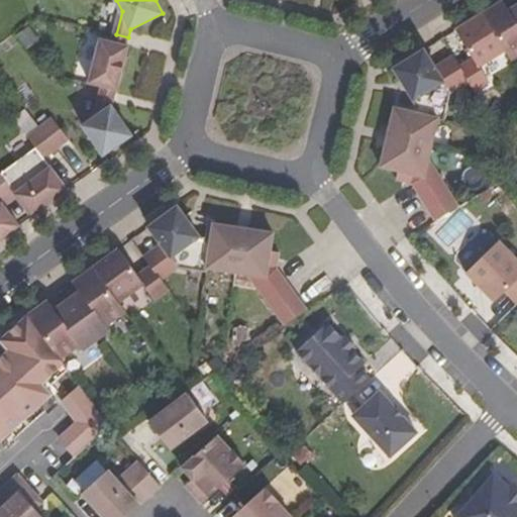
[(516,5),(511,9),(505,0),(504,0),(484,13),(507,49),(513,60),(516,57),(516,5)]
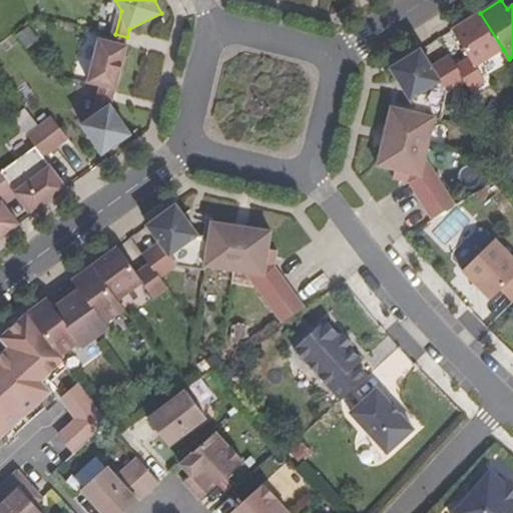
[(503,49),(480,13),(453,29),(464,47),(463,48),(451,56),(467,81),(478,73),(480,72),(476,66),(503,49)]
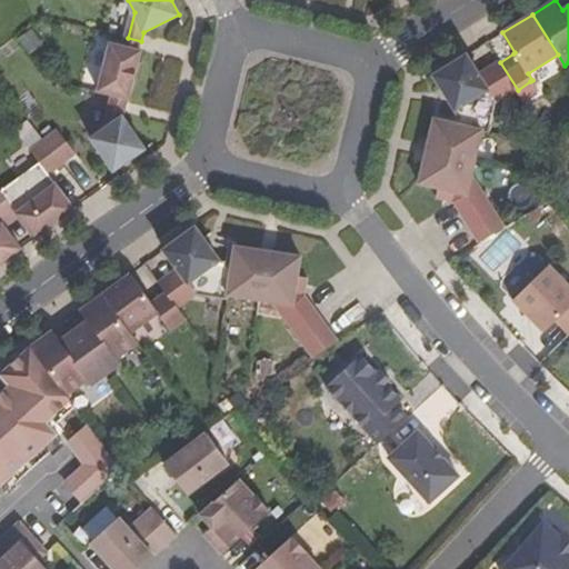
[(128,105),(140,50),(141,41),(128,38),(126,47),(109,43),(98,92),(115,96),(127,99),(126,103),(128,103),(128,105)]
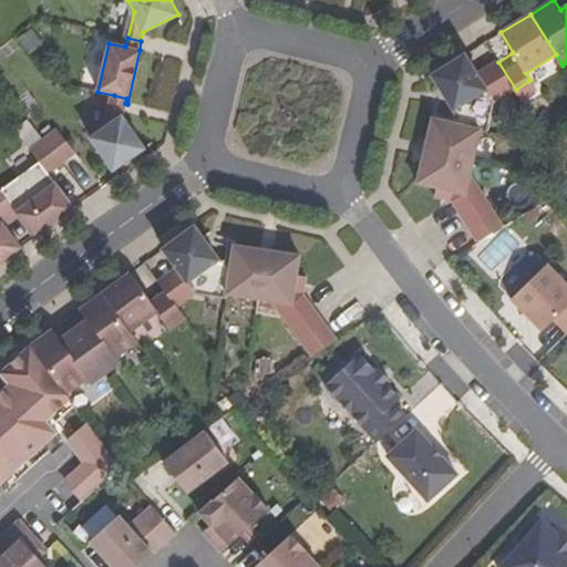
[(516,90),(498,62),(478,74),(466,54),(433,74),(454,107),(486,86),(496,102),(516,90)]
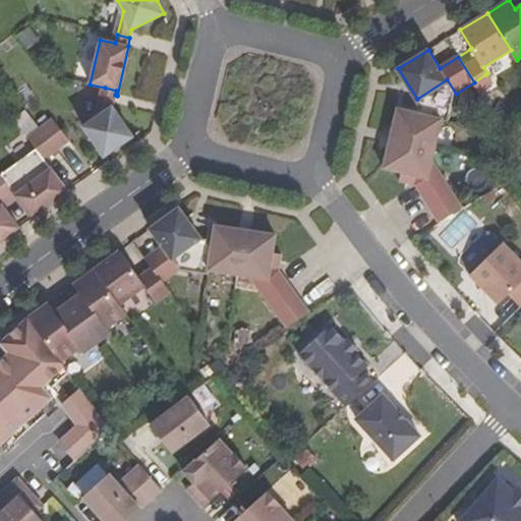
[(134,136),(114,107),(117,95),(115,95),(116,91),(105,88),(99,118),(84,127),(105,157),(134,136)]
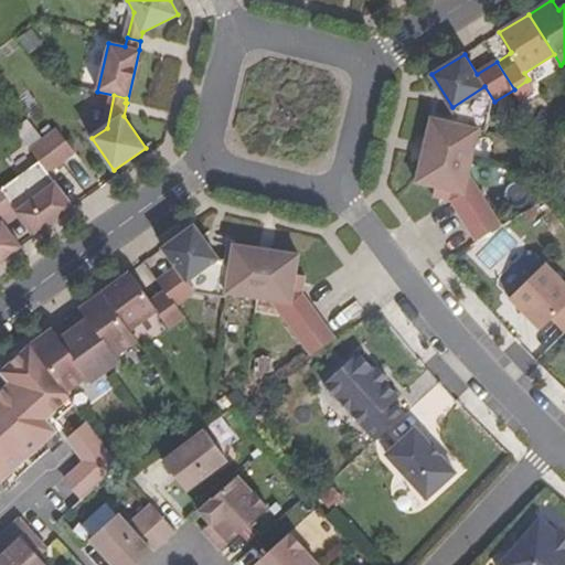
[(469,173),(479,130),(430,118),(415,183),(435,188),(433,198),(451,202),(476,242),(501,225),(469,173)]
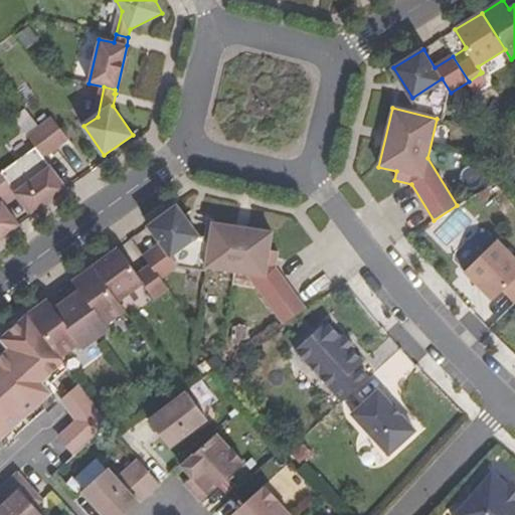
[(68,139),(50,116),(38,125),(56,148),(68,139)]
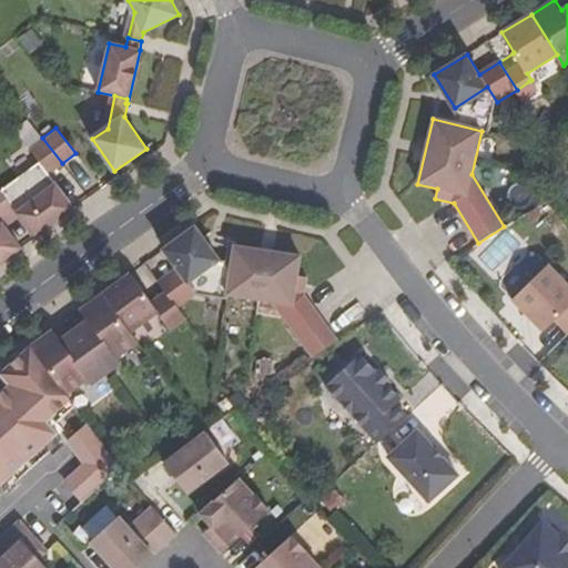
[(62,163),(42,138),(29,148),(49,173),(62,163)]
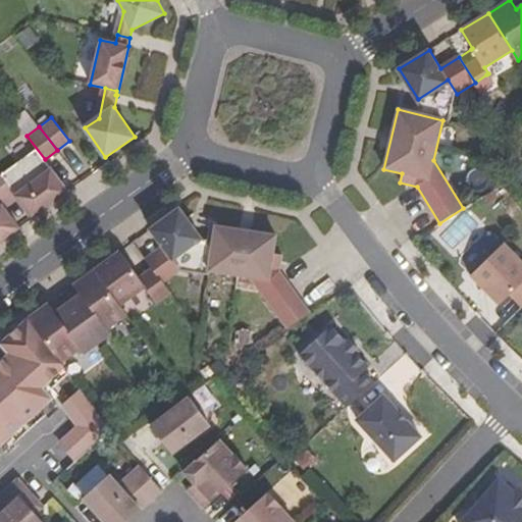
[(32,219),(69,192),(52,168),(15,195),(14,196),(32,219)]
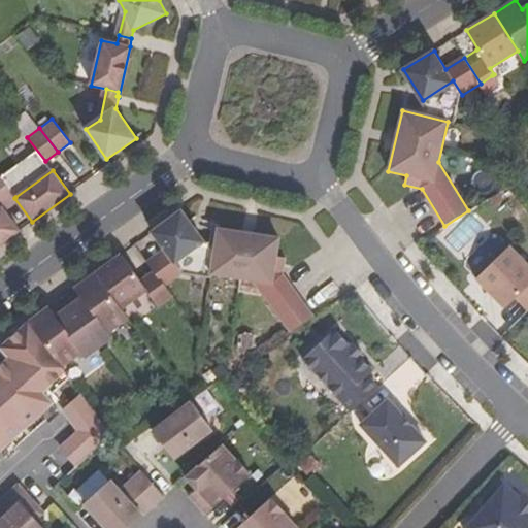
[(0,201),(12,193),(0,176),(0,201)]
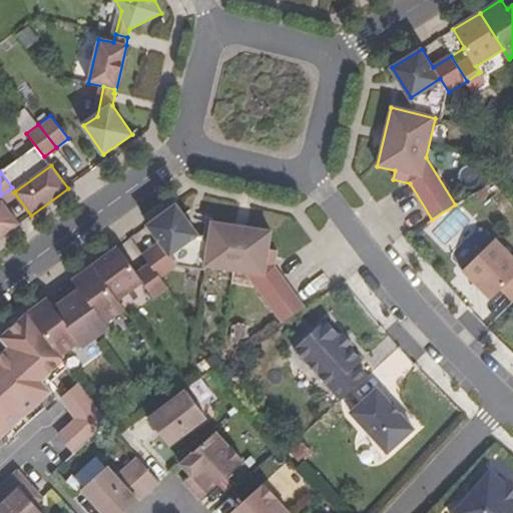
[(476,201),(488,194),(483,187),(472,194),(476,201)]
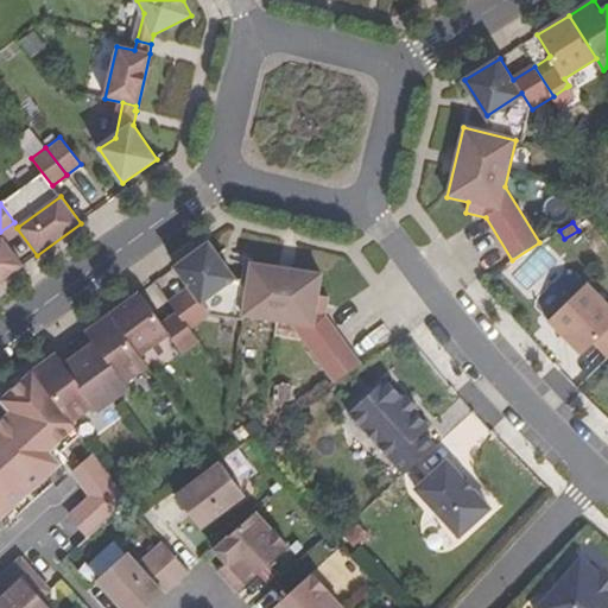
[(0,284),(24,266),(4,238),(0,240),(0,284)]
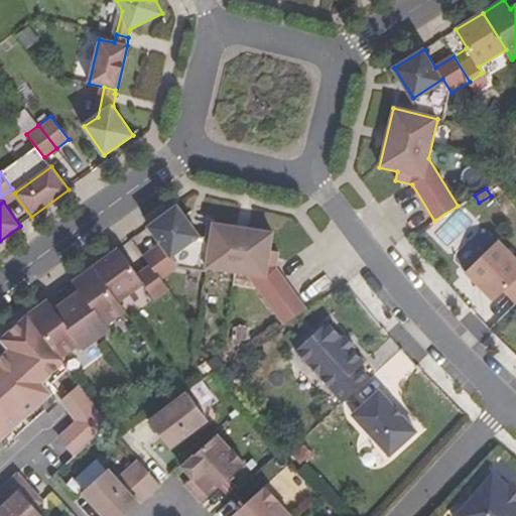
[(177,269),(168,255),(197,235),(176,207),(147,228),(159,244),(143,256),(161,281),(177,269)]
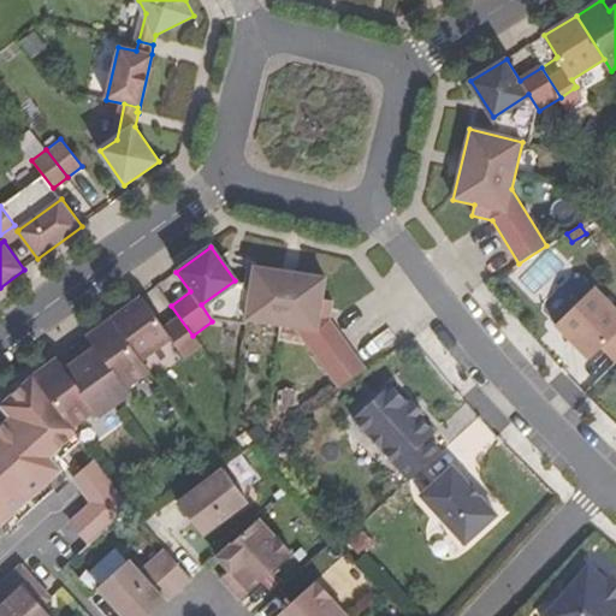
[(332,320),(335,300),(325,298),(327,277),(309,274),(302,273),(292,272),(286,272),(277,270),(255,266),(248,320),(296,327),(336,381),(362,361),(332,320)]
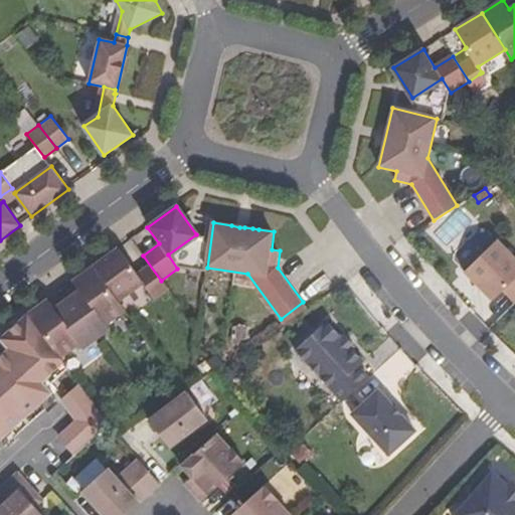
[(514,302),(514,259),(497,240),(465,272),(493,301),(503,290),(514,302)]
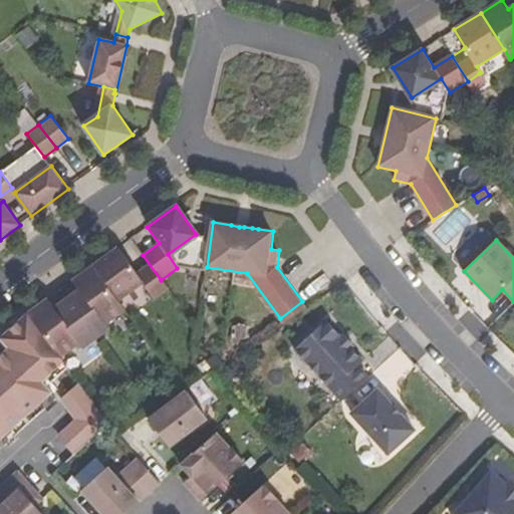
[(161,280),(143,255),(130,264),(117,248),(91,267),(117,302),(144,283),(148,289),(161,280)]
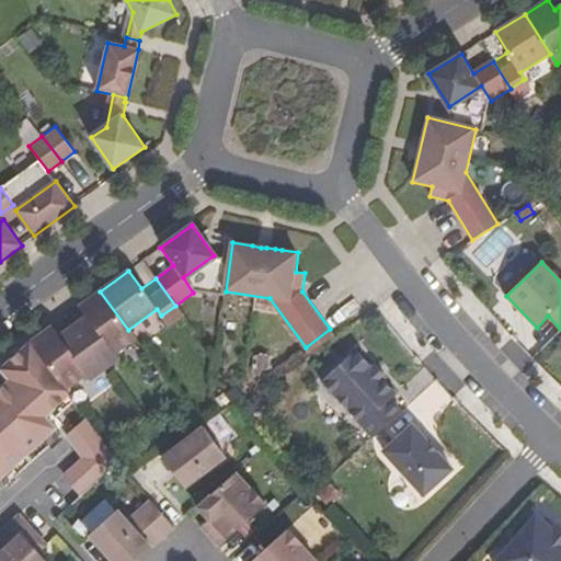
[(128,330),(100,292),(79,307),(86,317),(72,327),(104,370),(117,361),(114,355),(135,339),(128,330)]
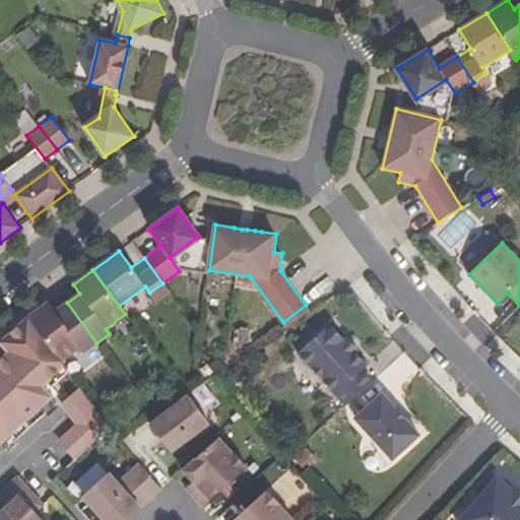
[(96,343),(67,303),(56,312),(49,303),(28,317),(61,363),(81,347),(84,352),(96,343)]
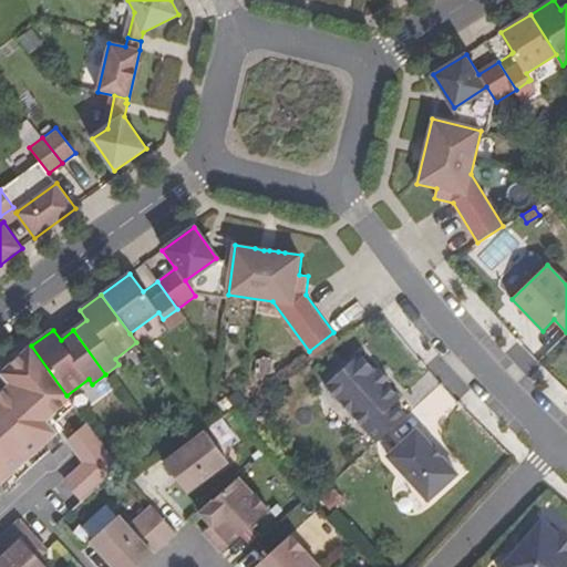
[(0,485),(4,490),(18,477),(11,471),(40,444),(47,451),(60,437),(45,418),(29,394),(33,391),(51,414),(70,400),(66,395),(31,346),(0,371),(0,372),(9,382),(0,390),(0,485)]
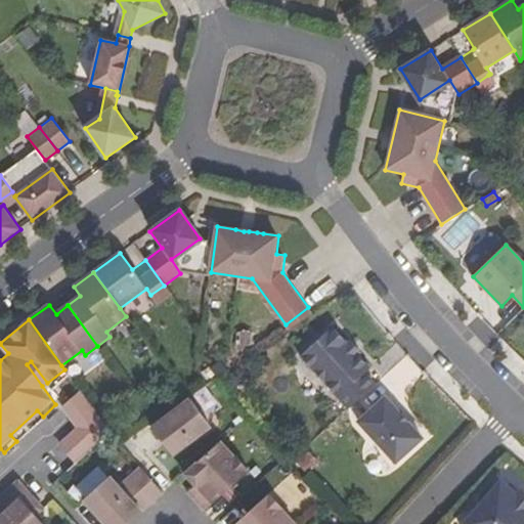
[(301,356),(349,409),(376,385),(364,373),(370,367),(358,355),(361,352),(351,341),(348,344),(333,326),(301,356)]
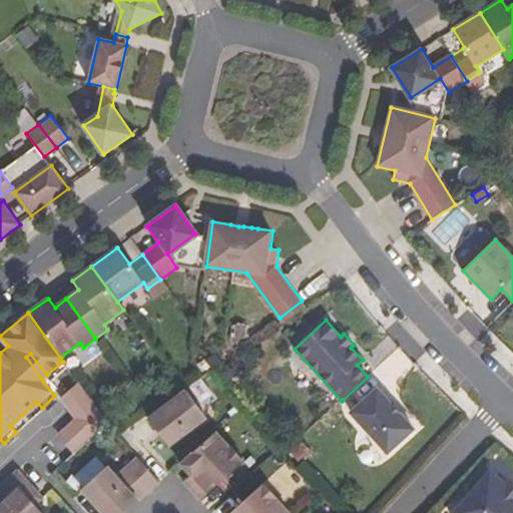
[(26,357),(41,378),(46,375),(30,354),(26,357)]
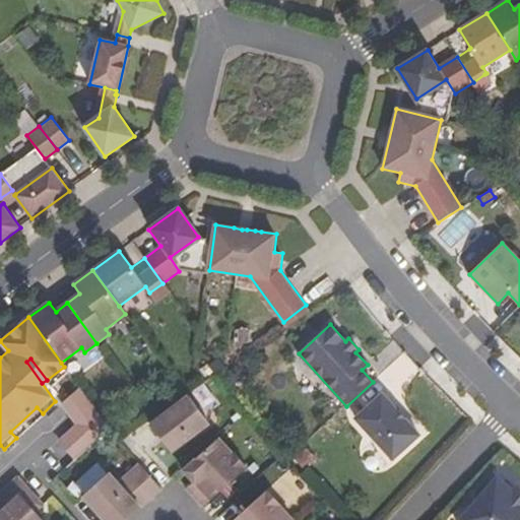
[(93,443),(110,429),(80,388),(65,402),(78,423),(76,424),(93,443)]
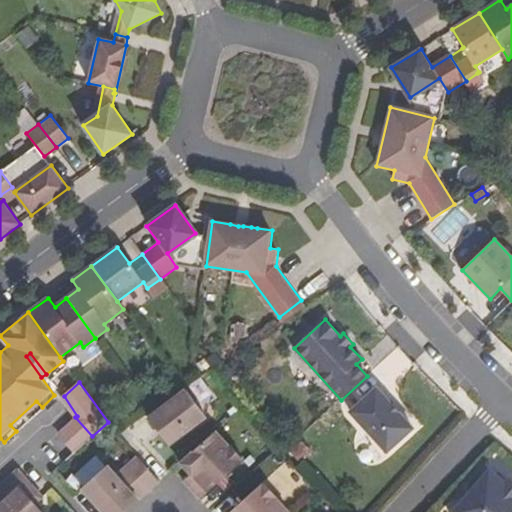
[(376,387),(350,411),(389,452),(414,428),(376,387)]
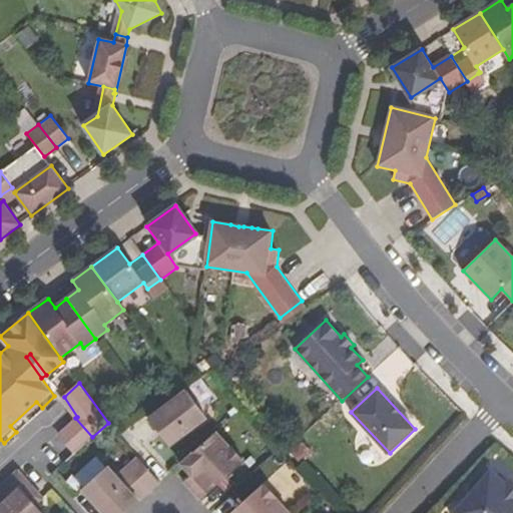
[(206,418),(187,393),(150,422),(169,447),(206,418)]
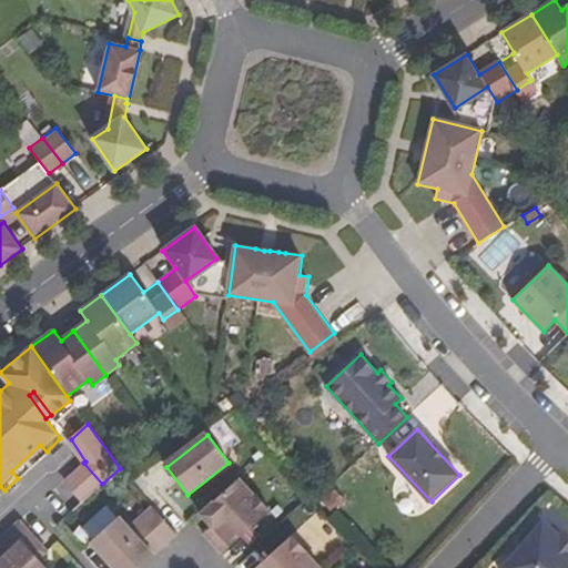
[(102,484),(83,463),(63,482),(82,501),(102,484)]
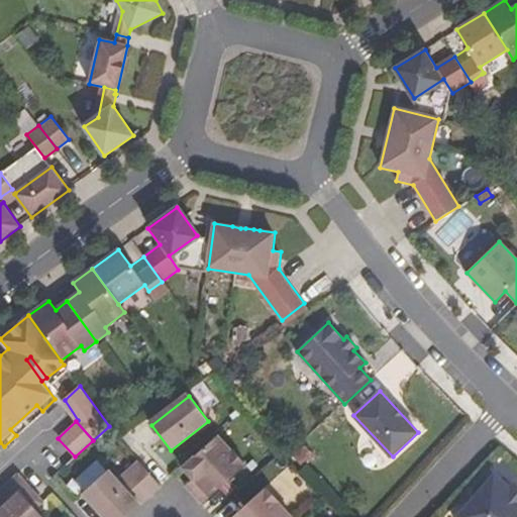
[(191,492),(202,505),(245,466),(218,435),(182,468),(193,480),(198,485),(191,492)]
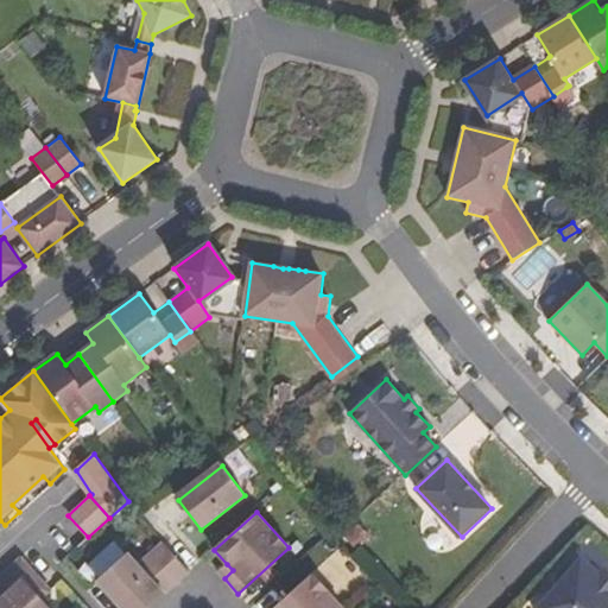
[(177,584),(189,572),(163,543),(150,555),(177,584)]
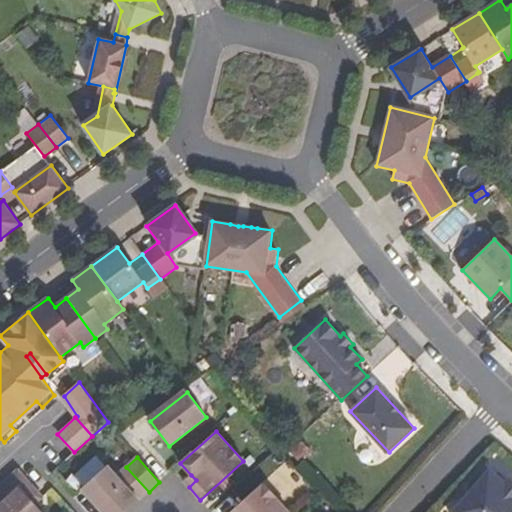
[(103,511),(125,511),(149,492),(126,467),(115,476),(106,466),(82,489),(103,511)]
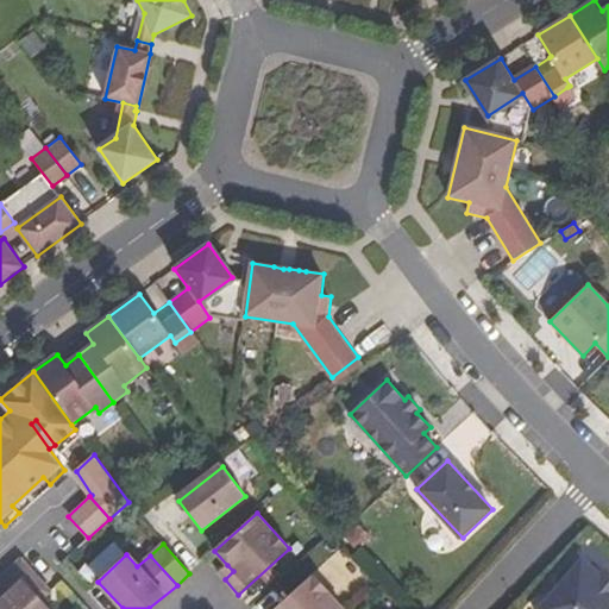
[(581,557),(538,608),(608,608),(608,575),(603,571),(601,573),(581,557)]
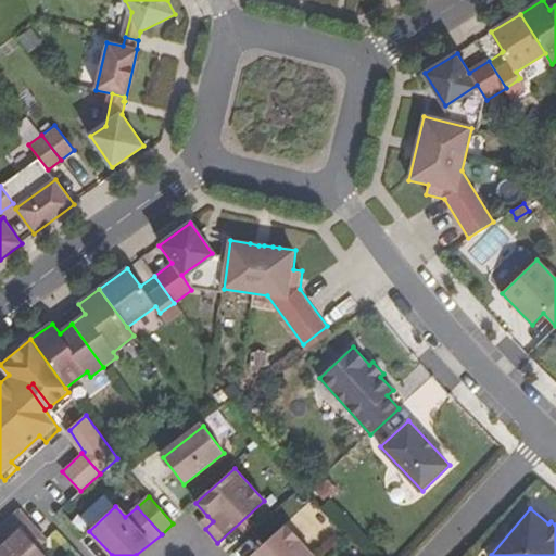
[(20,509),(0,527),(0,555),(45,555),(37,547),(30,541),(39,532),(20,509)]
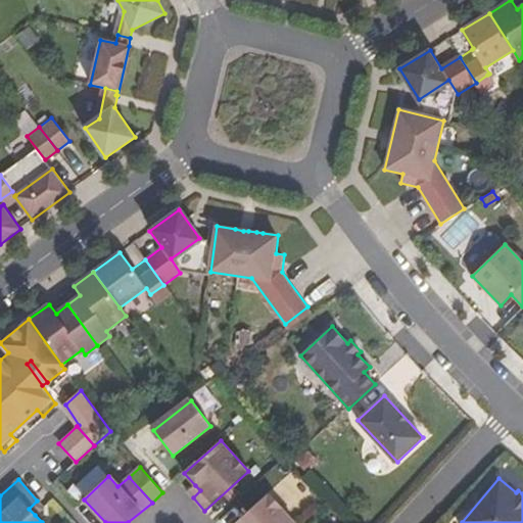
[(200,490),(195,485),(188,492),(193,497),(200,490)]
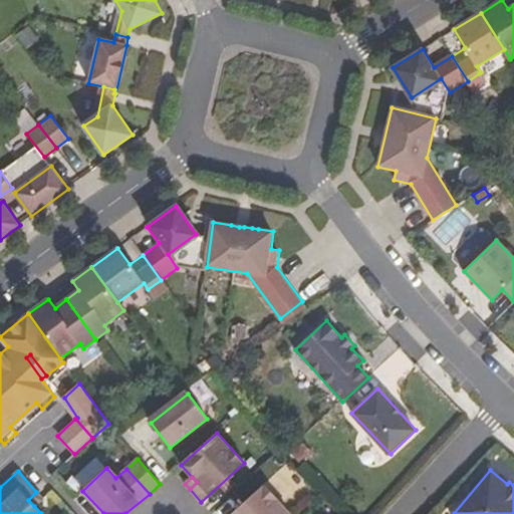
[(289,513),(264,485),(231,513),(289,513)]
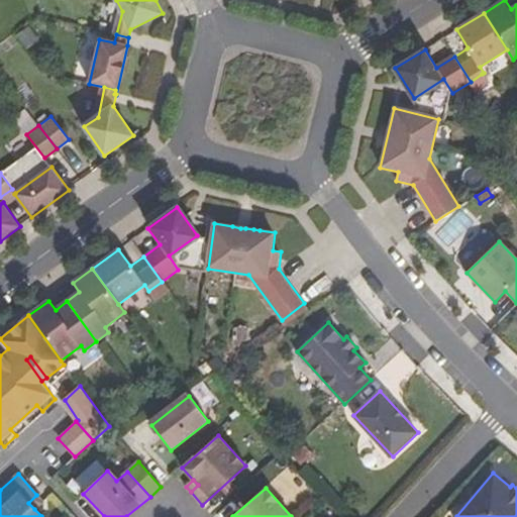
[(28,503),(34,509),(42,502),(36,495),(28,503)]
